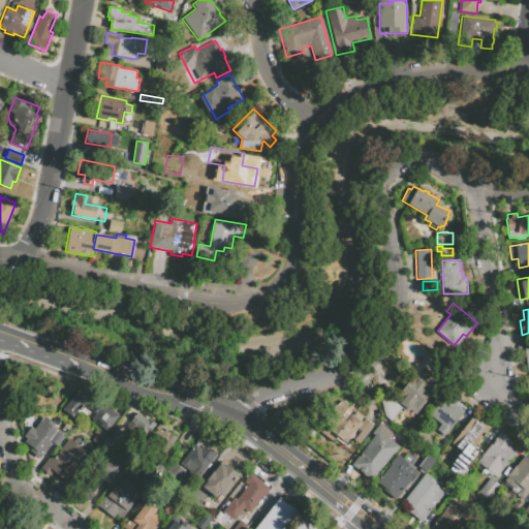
[(413,374),(418,378),(417,379),(425,385),(426,383),(435,391),(433,394),(432,394),(415,414),(409,409),(407,412),(401,408),(398,405),(404,397),(402,396),(399,393),(413,374)]
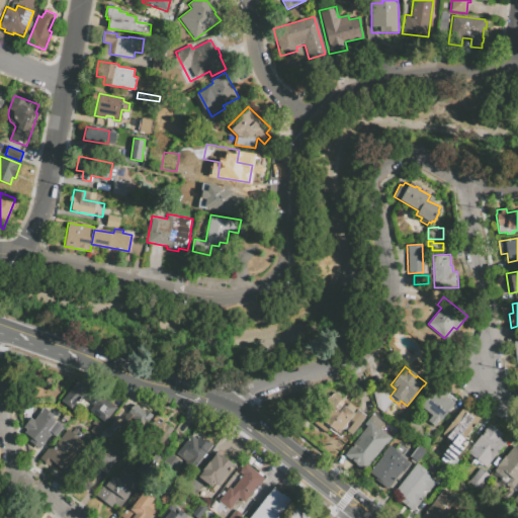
[(115,408),(104,422),(88,409),(92,405),(83,398),(73,410),(61,400),(66,393),(65,391),(72,380),(74,382),(79,377),(115,408)]
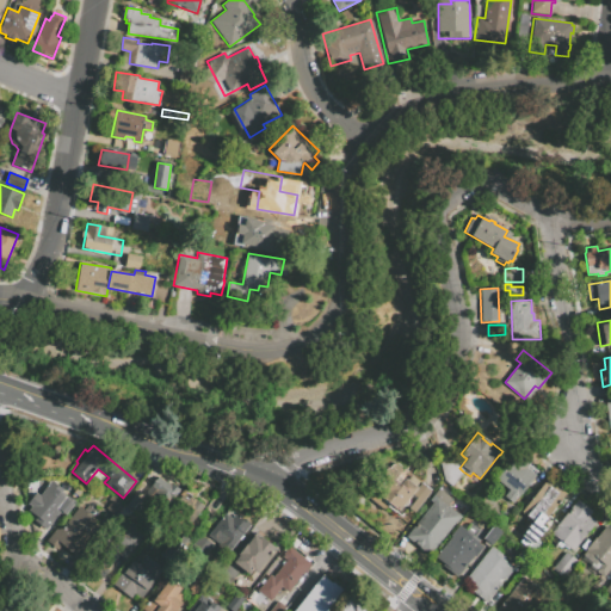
[(517,452),(530,463),(526,469),(535,475),(519,497),(517,495),(510,506),(500,499),(507,488),(497,480),(517,452)]
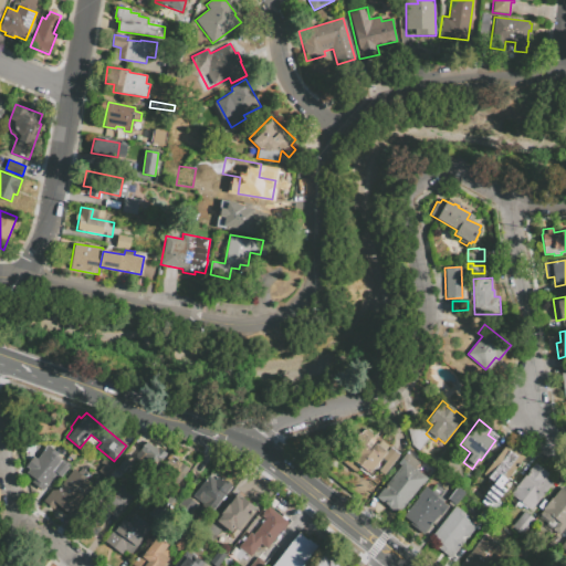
[(430,423),(405,430),(409,449),(416,453),(429,437),(426,433),(432,425),(430,423)]
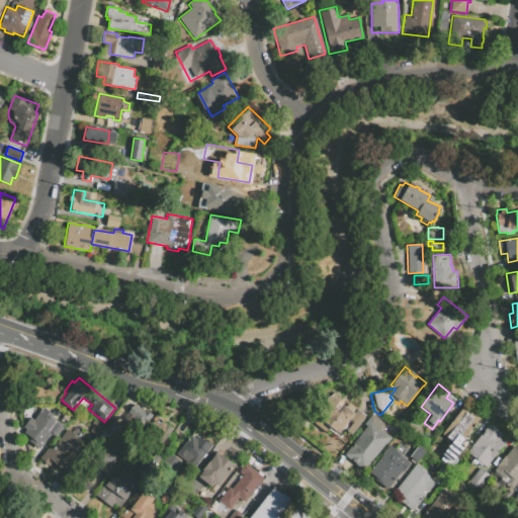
[(365,415),(357,426),(358,426),(352,434),(347,430),(340,438),(330,430),(327,434),(311,421),(319,411),(333,393),(347,405),(349,403),(356,409),(356,408),(365,415)]
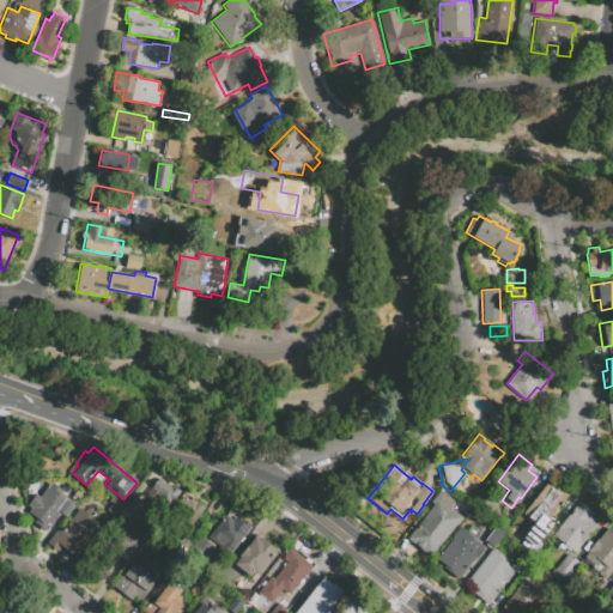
[(365,477),(377,486),(368,498),(366,497),(365,498),(354,490),(365,477)]
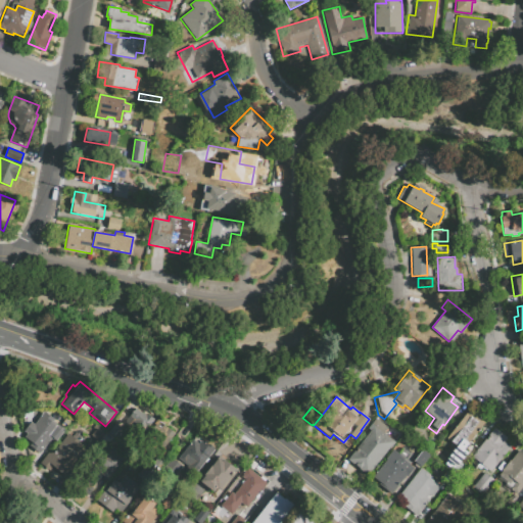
[(136,409),(130,417),(134,419),(129,426),(131,427),(126,433),(144,446),(154,432),(150,429),(155,422),(136,409)]
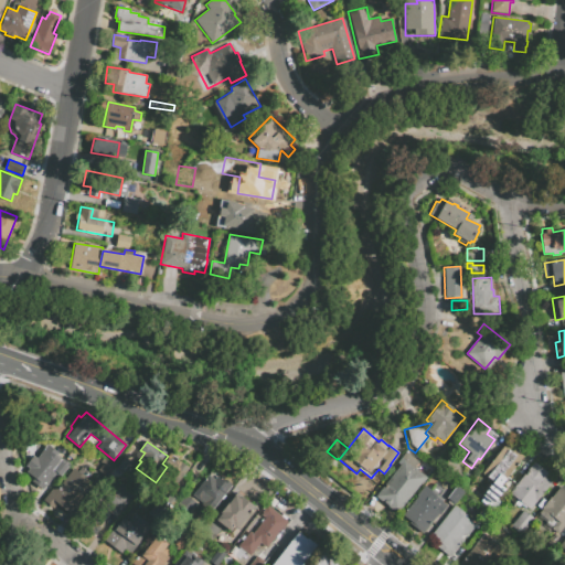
[(507,443),(482,473),(493,482),(479,499),(489,508),(504,489),(500,486),(523,456),(507,443)]
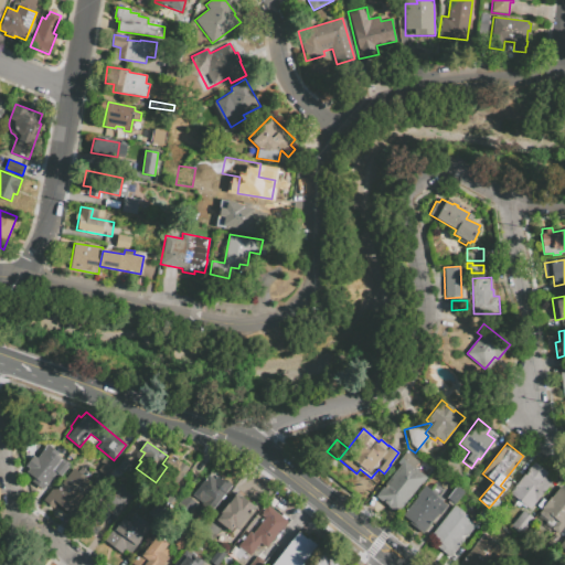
[(70,460),(66,465),(68,466),(62,476),(56,472),(44,490),(31,482),(34,479),(25,472),(29,468),(25,466),(33,456),(36,458),(46,444),(70,460)]
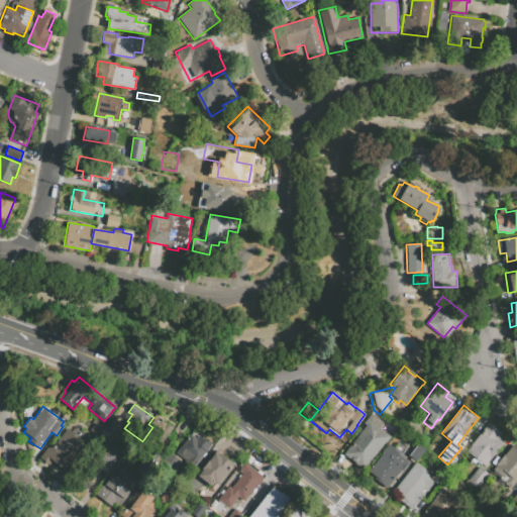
[(372,413),(383,423),(379,428),(390,437),(363,471),(343,454),(366,427),(363,424),(372,413)]
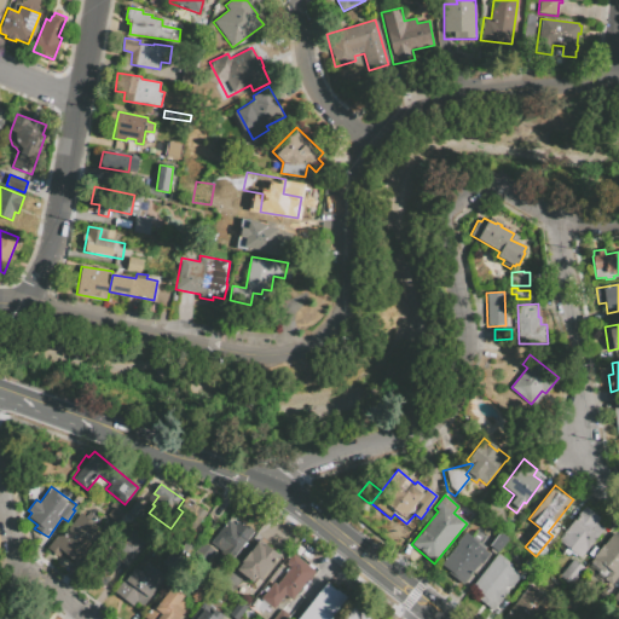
[(196,504),(218,521),(209,532),(202,526),(186,545),(172,534),(196,504)]
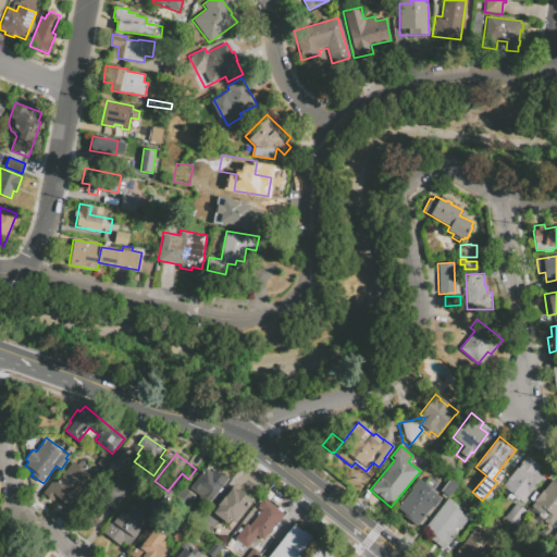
[(527,455),(502,486),(522,502),(543,475),(537,470),(541,467),(527,455)]
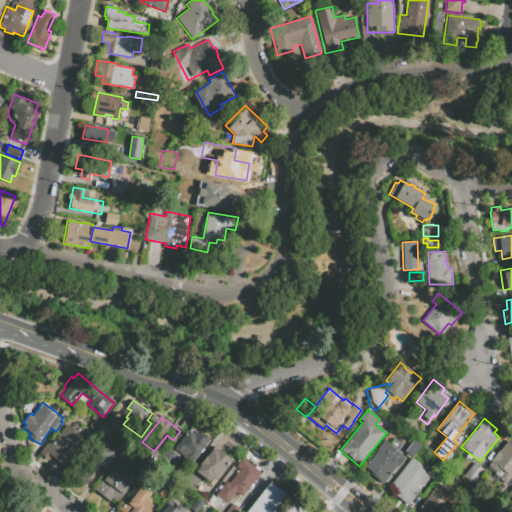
[(67,424),(84,439),(62,465),(50,455),(47,460),(38,453),(48,441),(51,443),(67,424)]
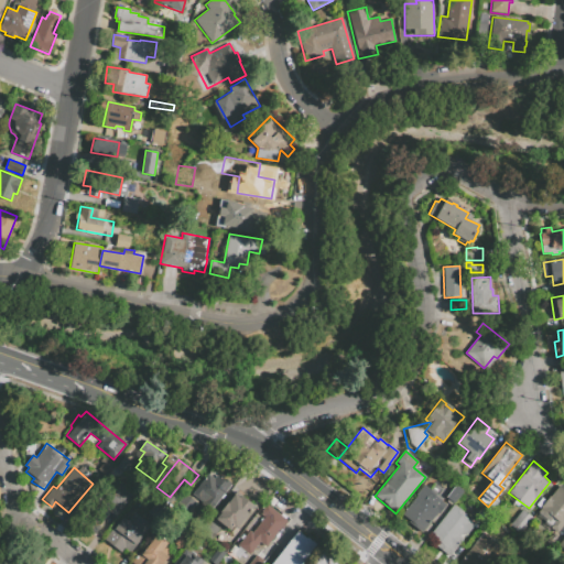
[(194,495),(201,500),(196,507),(208,516),(231,484),(226,480),(225,481),(217,476),(215,479),(208,475),(194,495)]
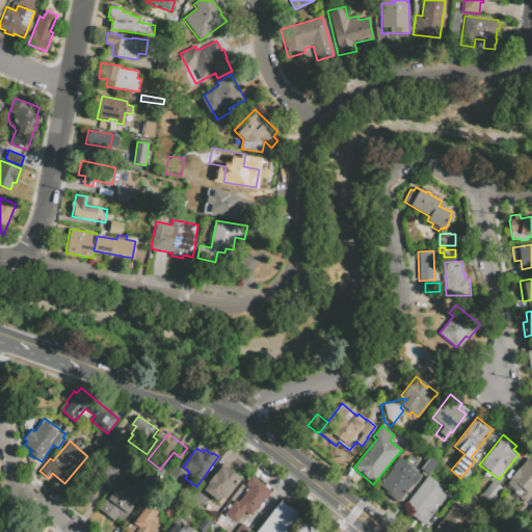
[(114,455),(126,464),(118,476),(102,463),(107,455),(111,458),(114,455)]
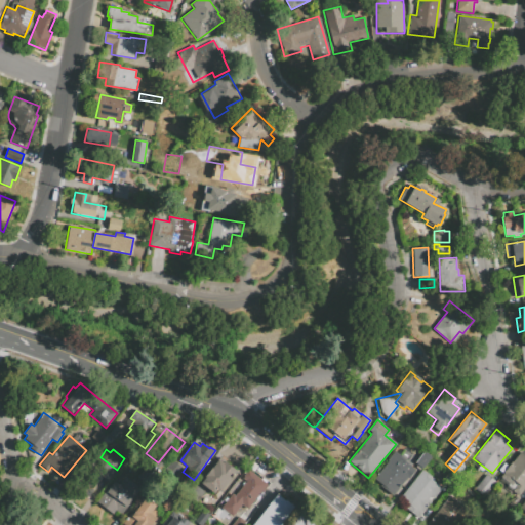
[(395,451),(385,463),(386,465),(374,478),(381,485),(380,486),(392,496),(405,480),(406,481),(415,470),(405,461),(406,460),(395,451)]
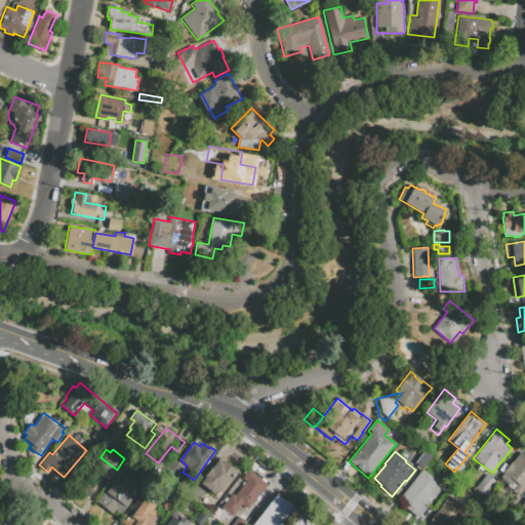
[(414,462),(423,451),(431,457),(421,469),(414,462)]
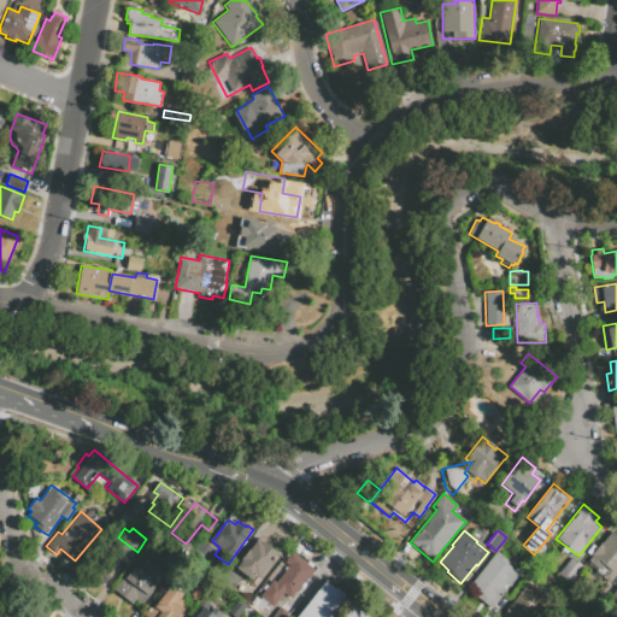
[(616,533),(612,530),(603,544),(601,542),(587,562),(589,563),(583,570),(588,573),(591,570),(609,583),(615,575),(616,576),(616,533)]
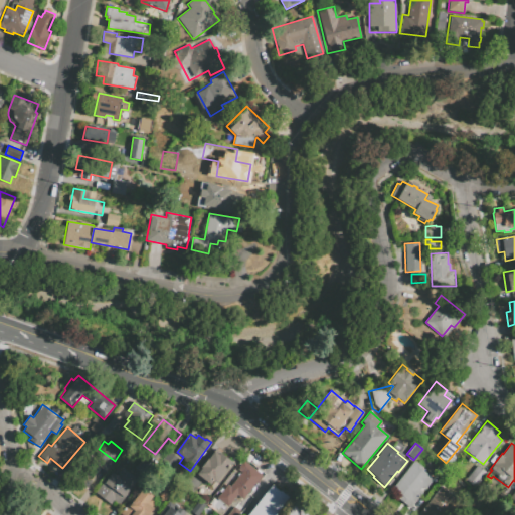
[(89,483),(100,469),(106,473),(115,461),(99,449),(78,475),(89,483)]
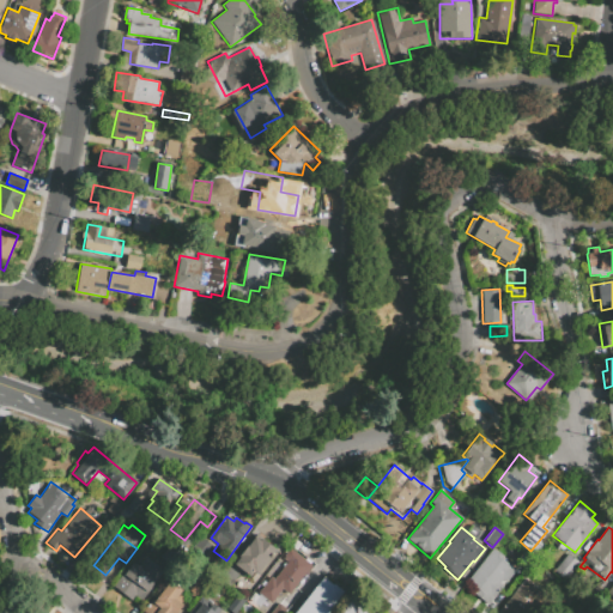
[(235,564),(252,577),(255,572),(256,572),(275,547),(262,538),(260,540),(255,536),(248,547),(247,546),(240,557),(235,564)]
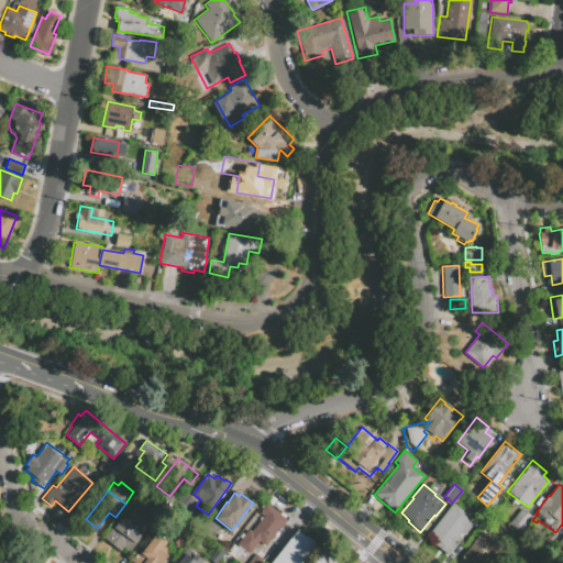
[(105,539),(122,515),(128,519),(134,510),(144,518),(148,512),(146,511),(156,499),(165,506),(130,552),(124,548),(122,552),(105,539)]
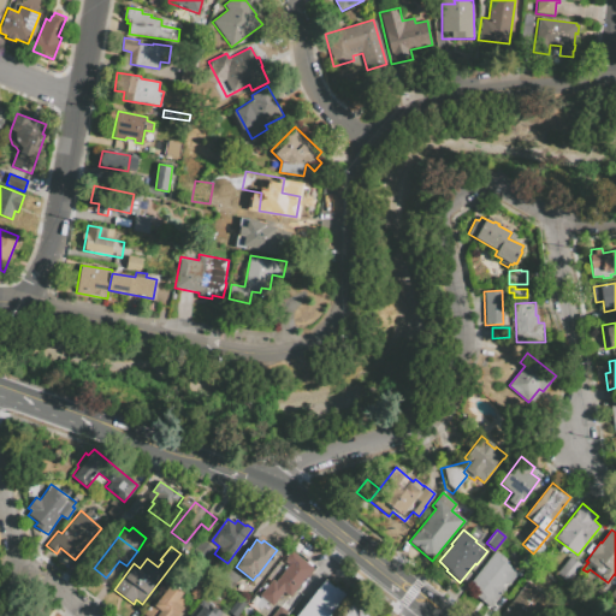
[(259,596),(272,579),(276,581),(289,564),(282,560),(289,550),(313,568),(291,597),(283,592),(272,606),(259,596)]
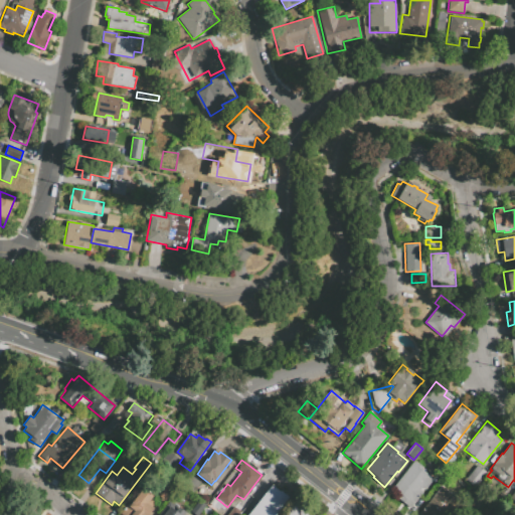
[(413,460),(392,487),(399,493),(395,497),(409,508),(433,479),(422,471),(424,469),(413,460)]
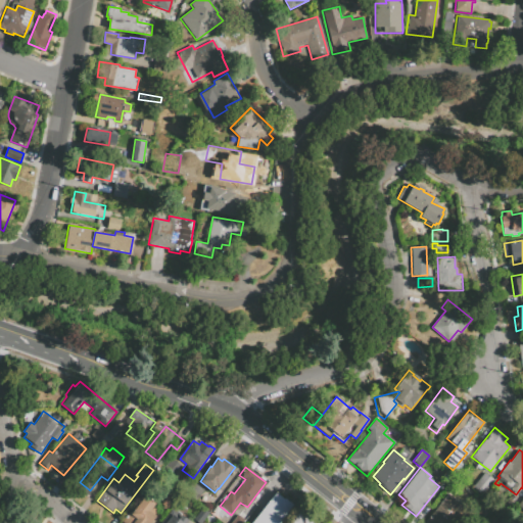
[(484,472),(494,480),(482,495),(472,487),(484,472)]
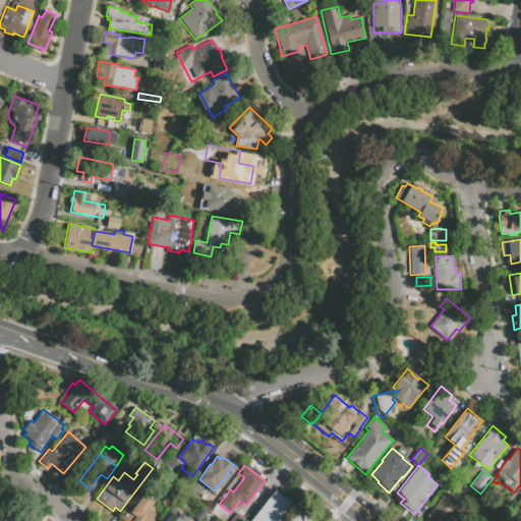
[(249,520),(275,490),(282,497),(283,496),(292,503),(277,520),(249,520)]
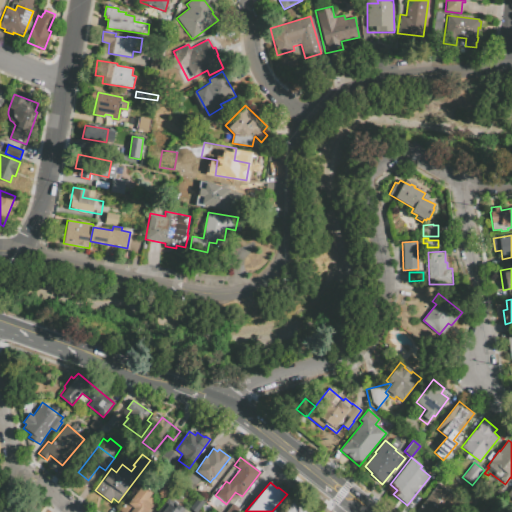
[(438,482),(416,511),(442,511),(445,509),(447,510),(457,496),(438,482)]
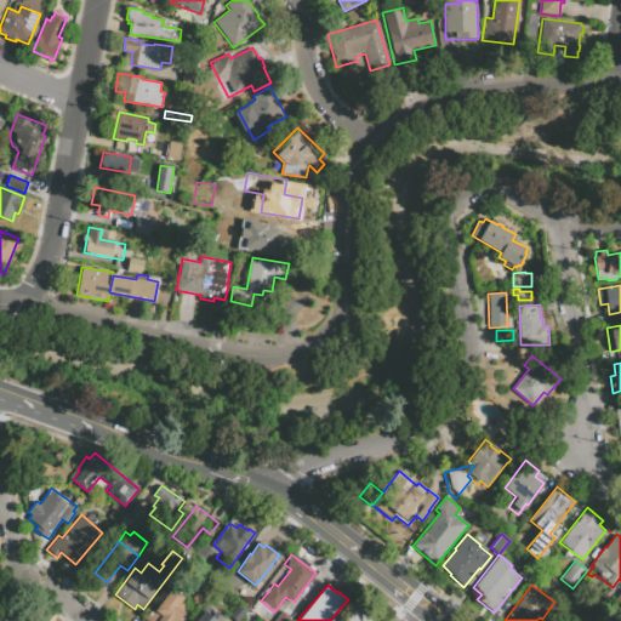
[(175,586),(187,594),(178,605),(186,613),(177,620),(148,620),(146,619),(154,608),(157,609),(175,586)]
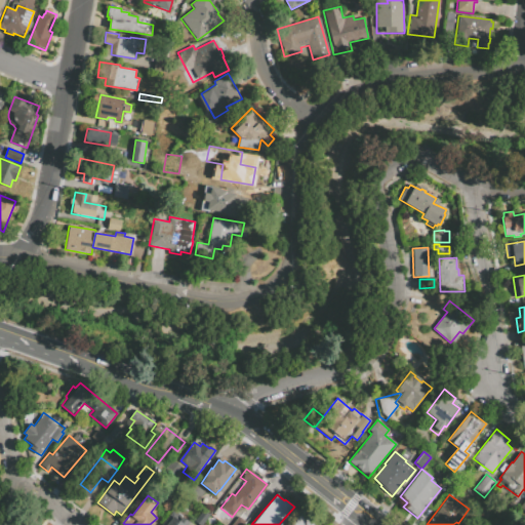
[(168,511),(162,506),(170,495),(176,500),(168,511)]
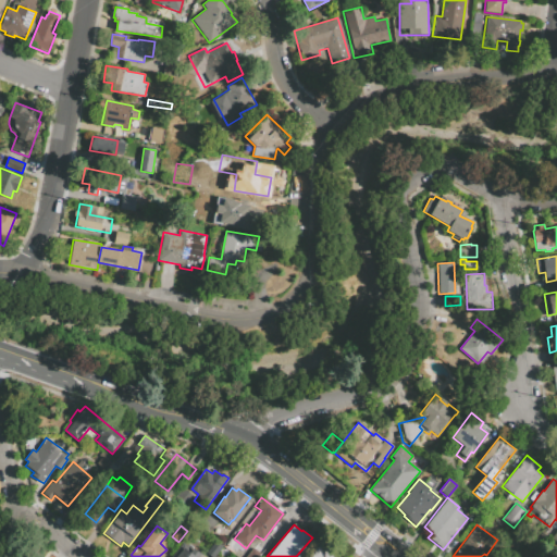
[(517,532),(525,539),(517,551),(508,544),(517,532)]
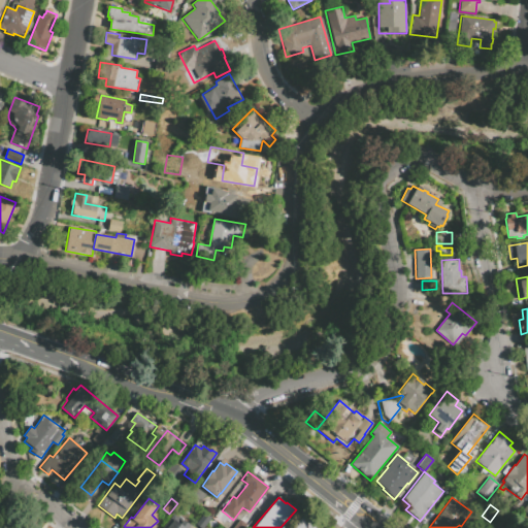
[(292,527),(302,516),(318,527),(317,527),(292,527)]
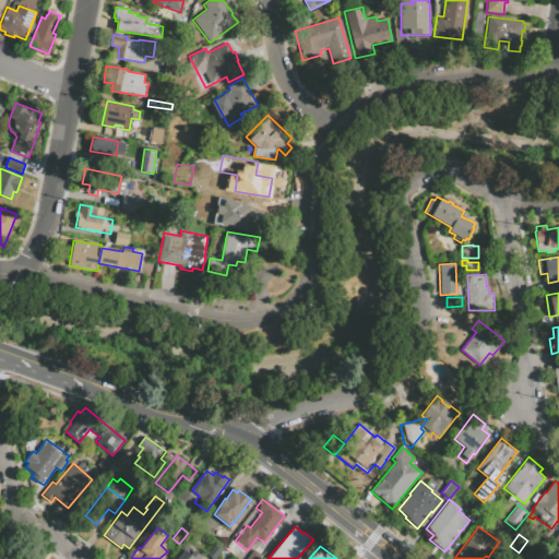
[(204,558),(171,558),(182,548),(191,555),(194,550),(204,558)]
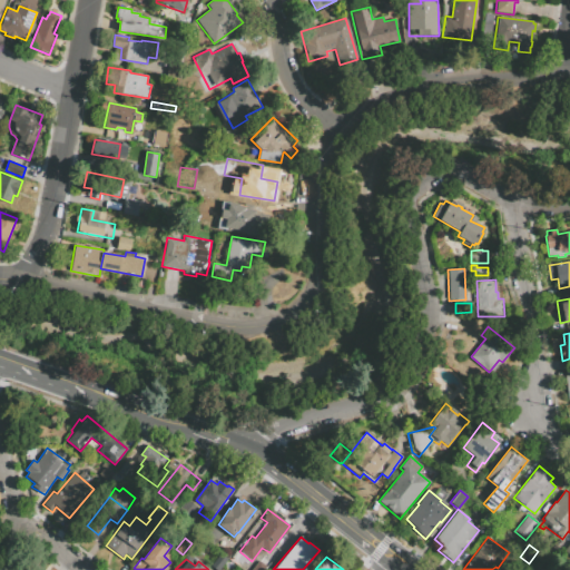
[(252,569),(259,560),(267,568),(265,569),(252,569)]
